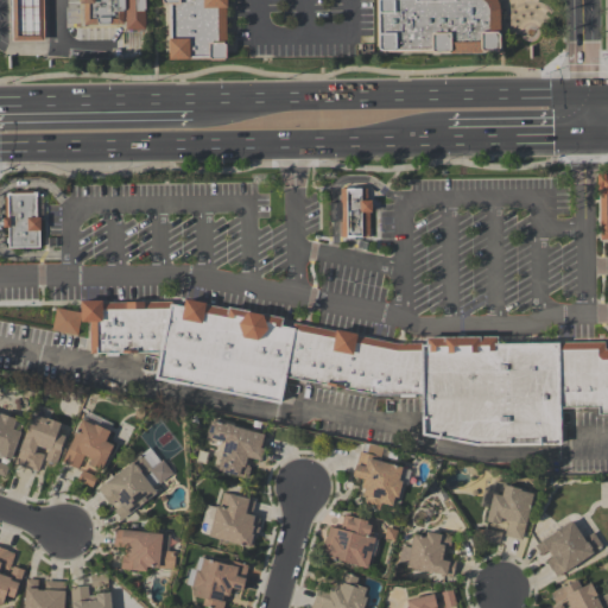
[(14,0),(16,42),(46,42),(45,0),(14,0)]
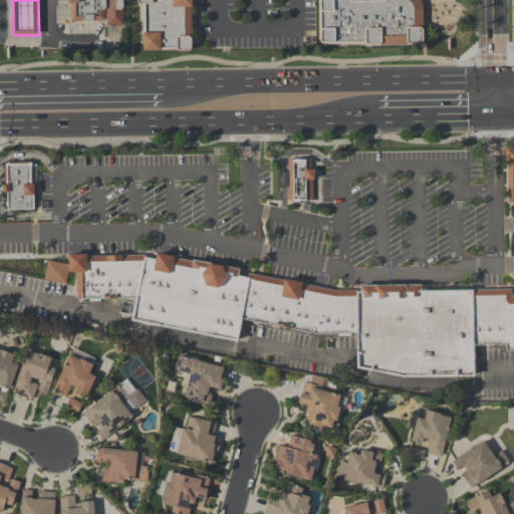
[(72,0),(73,22),(107,21),(106,0),(72,0)]
